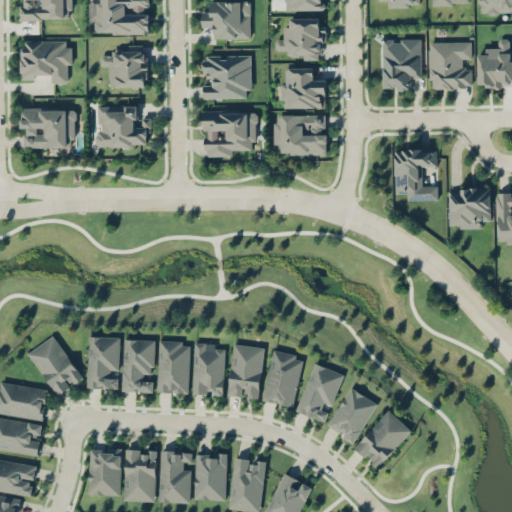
[(72,19),(72,0),(19,0),(19,19),(72,19)]
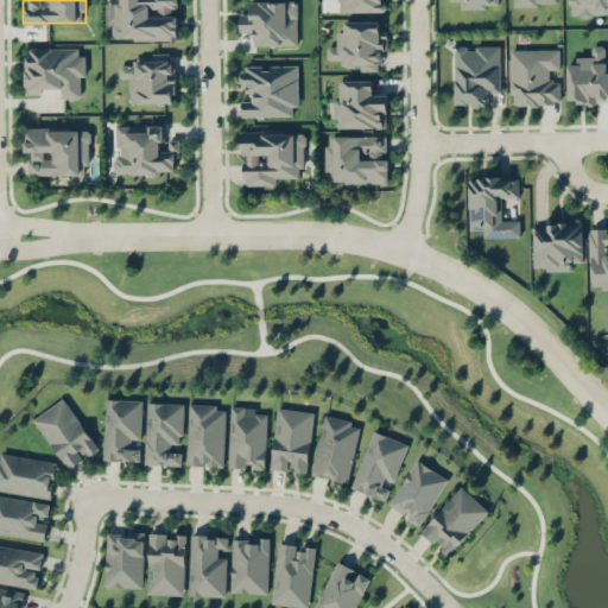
[(176,39),(176,0),(113,0),(113,39),(176,39)]
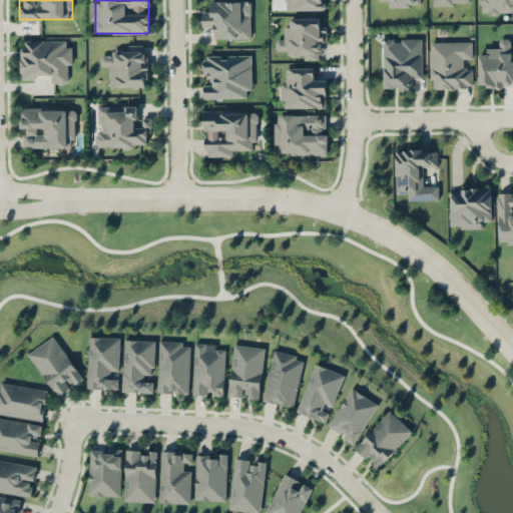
[(250,0),(211,0),(211,10),(200,10),(200,28),(211,28),(211,38),(250,38),(250,0)]
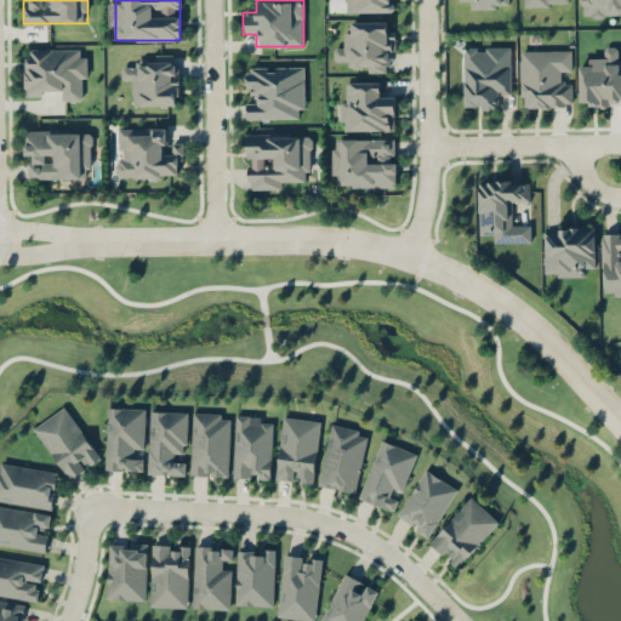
[(342,0),(343,12),(393,11),(393,0),(342,0)]
